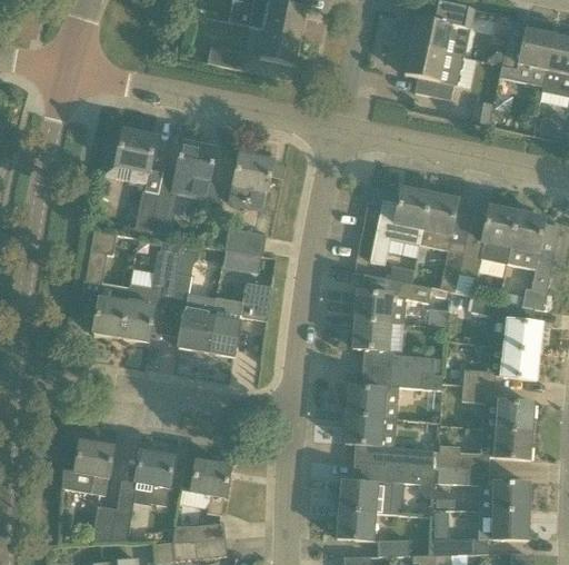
[(248,26),(265,29),(299,37),(306,7),(292,5),(293,0),(252,0),(251,11),(248,26)]
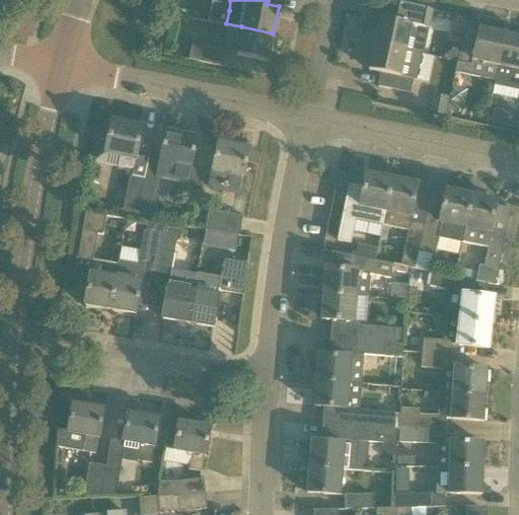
[(377,25),(374,42),(422,52),(426,31),(430,12),(431,8),(395,0),(394,4),(394,5),(391,17),(379,15),(377,25)]
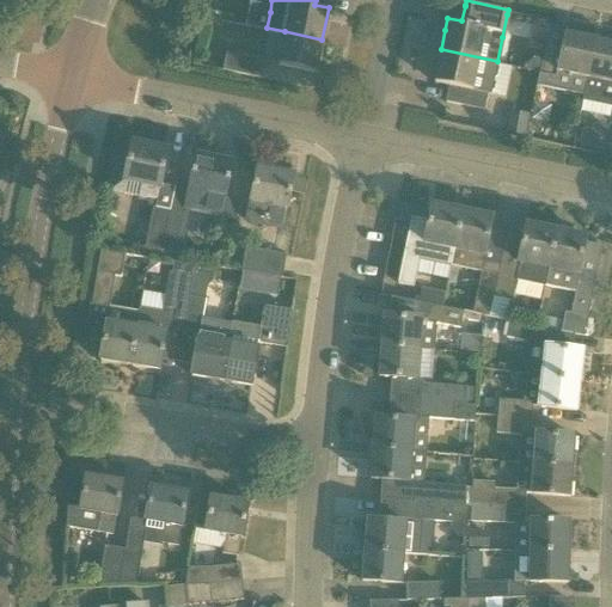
[(322,40),(285,31),(279,62),(316,69),(322,40)]
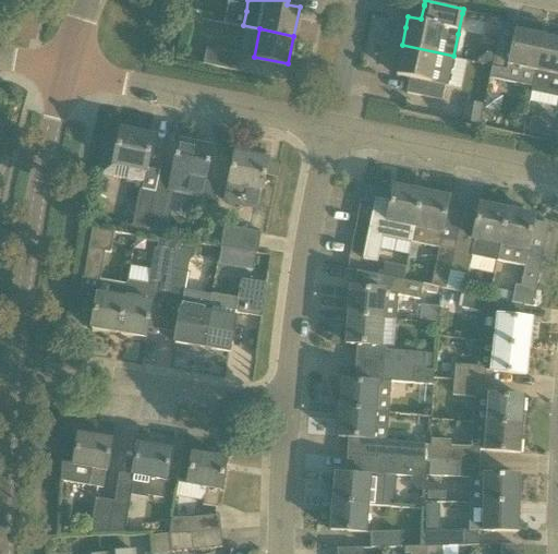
[(489,75),(532,84),(542,34),(514,28),(511,40),(497,37),(489,75)]
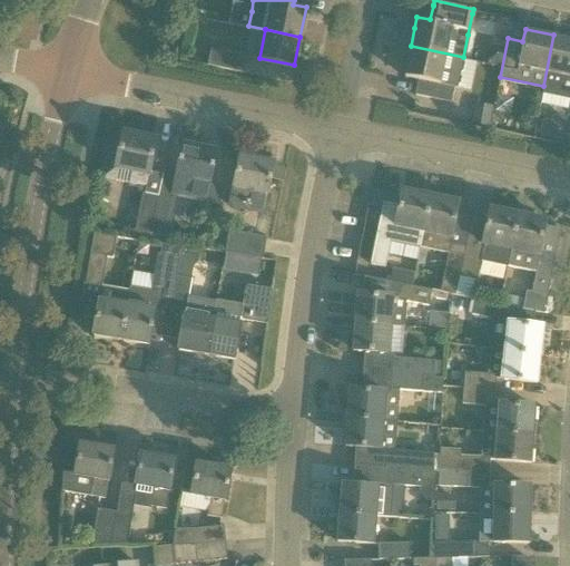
[(569,97),(569,38),(553,35),(543,86),(542,91),(569,97)]
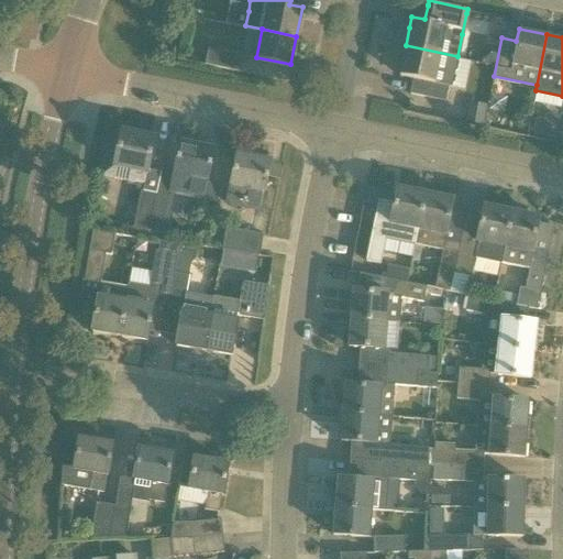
[(243,53),(208,45),(205,62),(240,69),(243,53)]
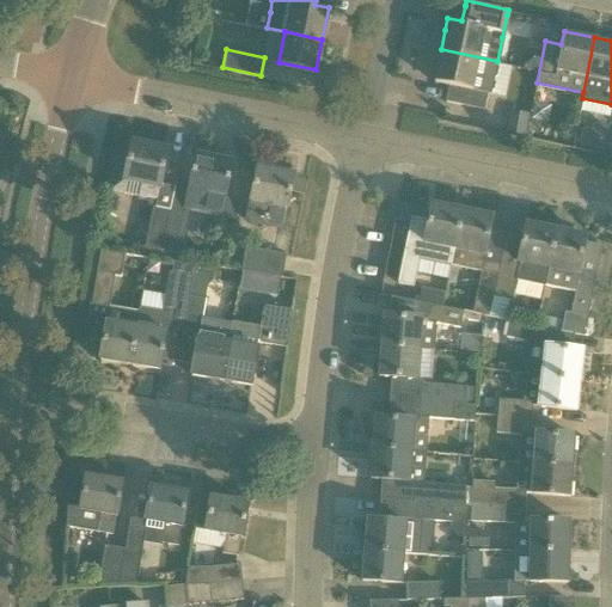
[(497,61),(441,49),(434,80),(448,83),(445,99),(484,108),(488,91),(491,92),(496,68),(495,68),(497,61)]
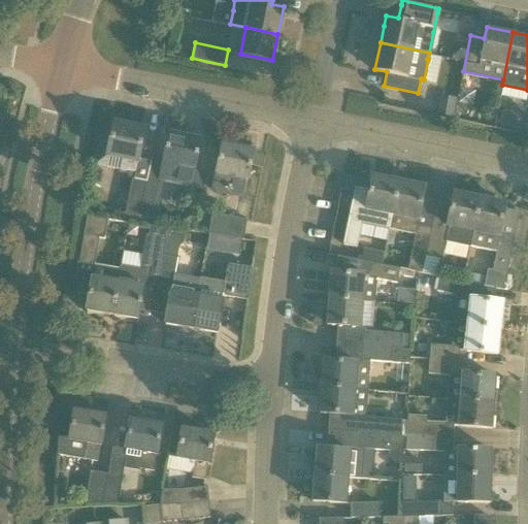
[(440,93),(436,111),(453,115),(456,96),(440,93)]
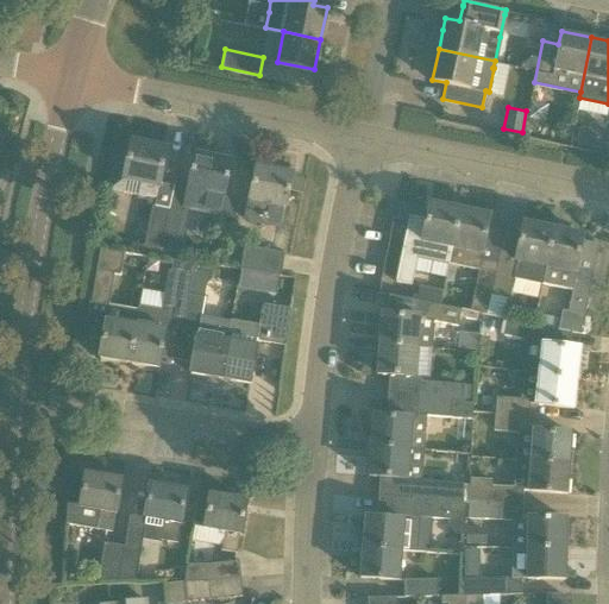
[(589,120),(588,130),(594,136),(603,133),(606,123),(598,117),(589,120)]
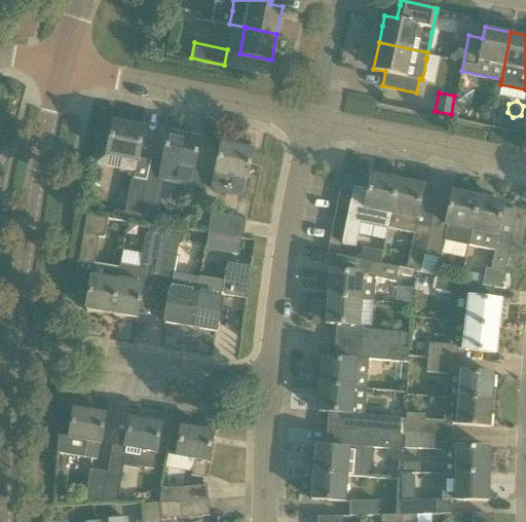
[(138,213),(139,213),(150,158),(138,155),(144,125),(113,119),(111,133),(99,131),(91,162),(107,165),(107,164),(119,166),(118,169),(135,172),(134,176),(132,176),(124,211),(119,209),(117,218),(126,219),(127,217),(137,219),(138,213)]
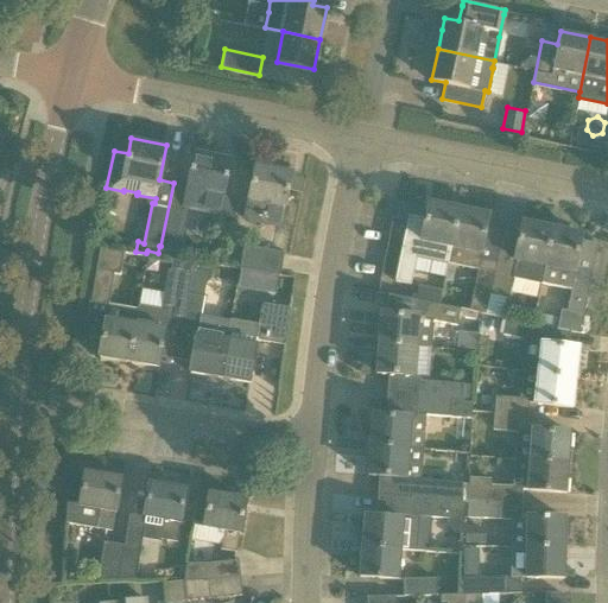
[(221,213),(232,215),(233,215),(233,210),(236,196),(223,192),(232,159),(195,151),(189,178),(175,176),(173,183),(160,246),(176,249),(179,251),(184,223),(188,208),(221,215),(221,213)]
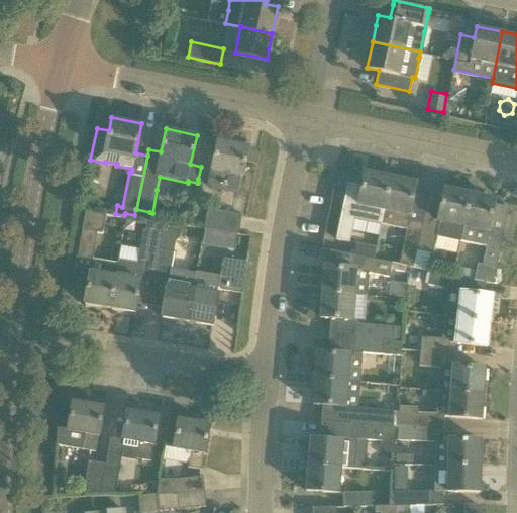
[(216,143),(209,181),(208,184),(239,190),(245,160),(248,146),(217,139),(216,143)]
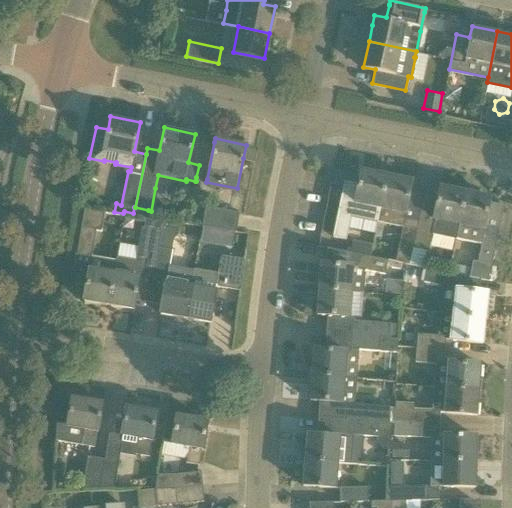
[(333,166),(332,174),(334,174),(333,182),(343,184),(344,179),(346,169),(333,166)]
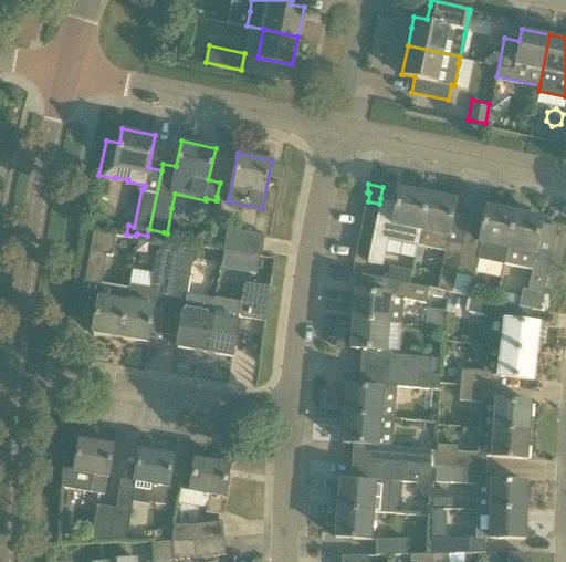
[(380,198),(368,259),(383,262),(388,238),(416,243),(426,193),(399,187),(396,201),(380,198)]
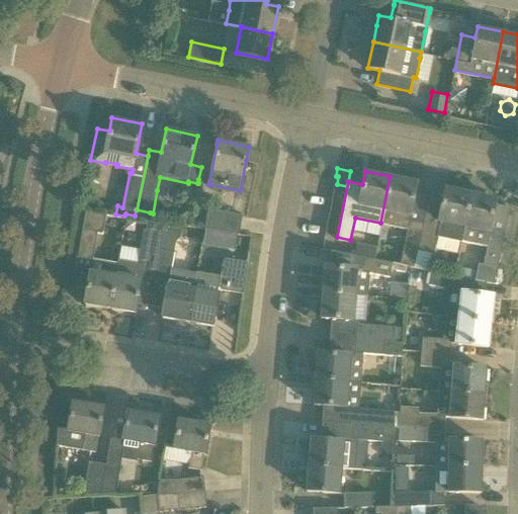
[(414,265),(417,248),(428,196),(414,193),(416,181),(390,176),(380,223),(408,228),(401,262),(407,264),(414,265)]
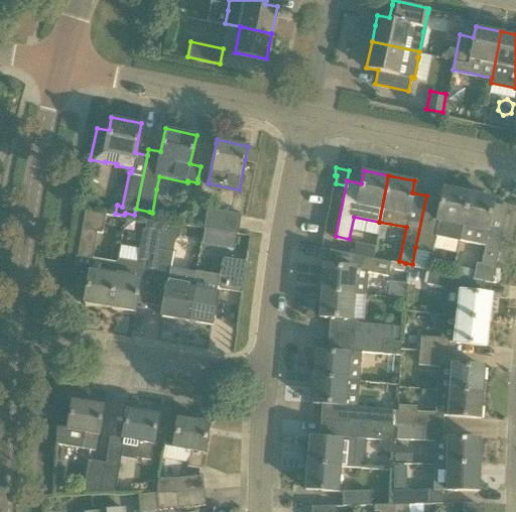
[(435,234),(459,239),(468,192),(443,186),(441,199),(426,196),(415,247),(431,251),(435,234)]
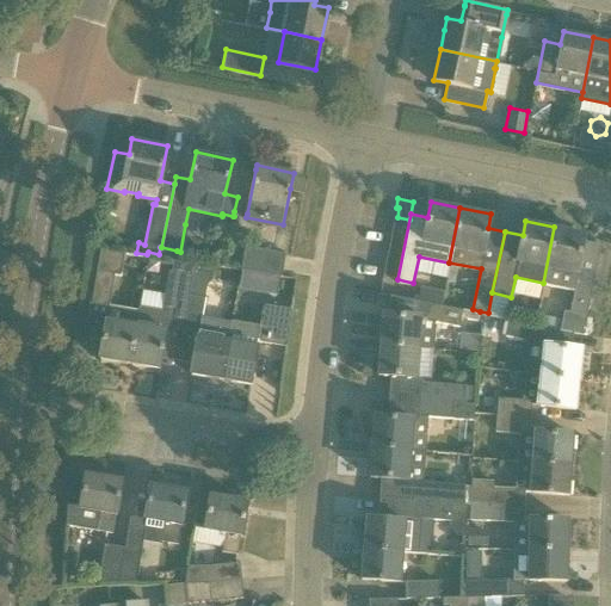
[(554,227),(543,283),(544,283),(544,282),(575,288),(571,310),(565,309),(561,327),(561,328),(574,331),(582,333),(602,242),(584,239),(585,234),(554,227)]
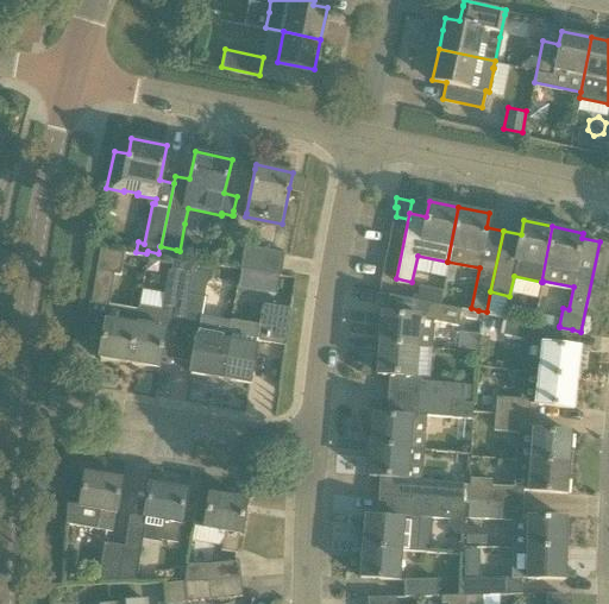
[(257,269),(281,274),(284,251),(262,246),(245,244),(243,268),(255,269),(257,269)]
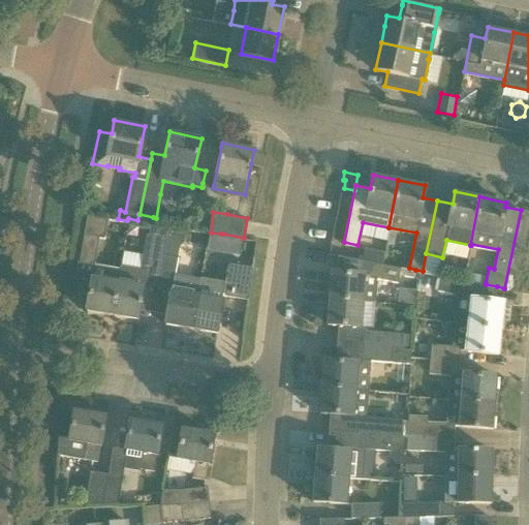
[(98,236),(98,235),(105,236),(109,217),(87,213),(84,233),(80,260),(94,264),(98,236)]
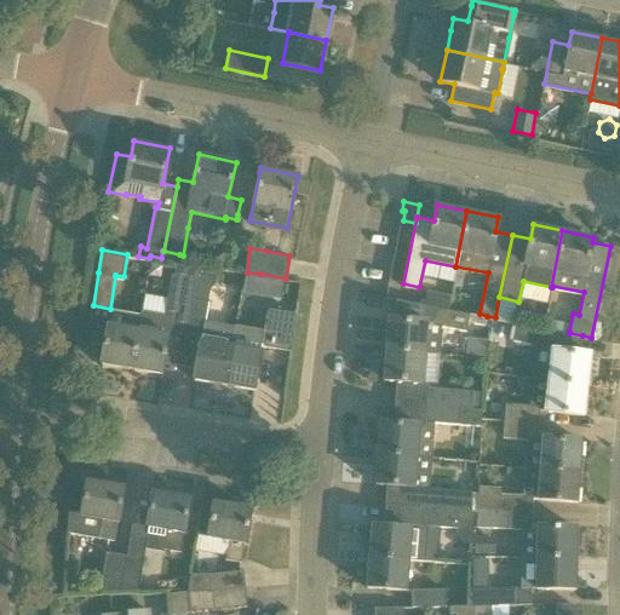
[(173,260),(171,274),(193,277),(195,264),(178,262),(173,260)]
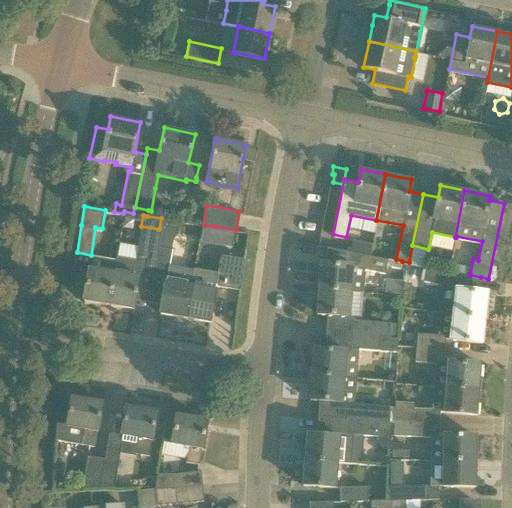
[(177,233),(178,233),(180,221),(179,221),(162,219),(161,218),(159,229),(158,233),(173,235),(177,233)]
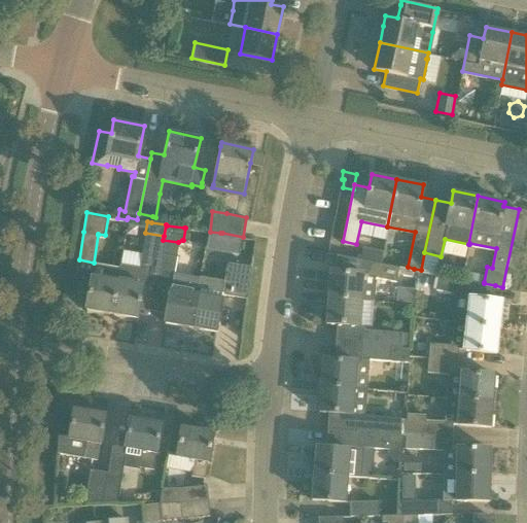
[(217,248),(220,233),(210,232),(207,247),(217,248)]
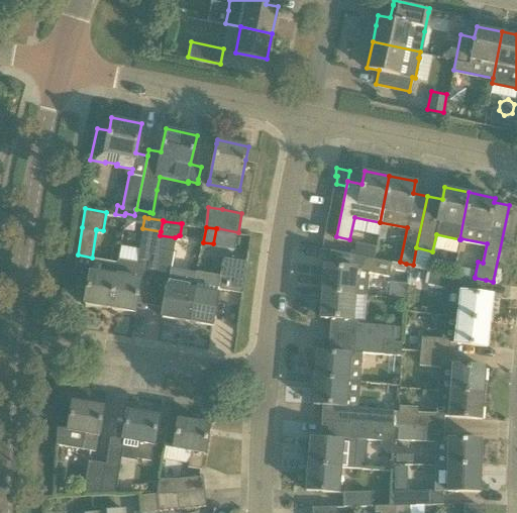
[(117,259),(117,262),(116,264),(109,306),(135,310),(136,302),(140,278),(141,274),(153,276),(158,247),(160,235),(161,231),(142,228),(139,246),(137,262),(117,259)]
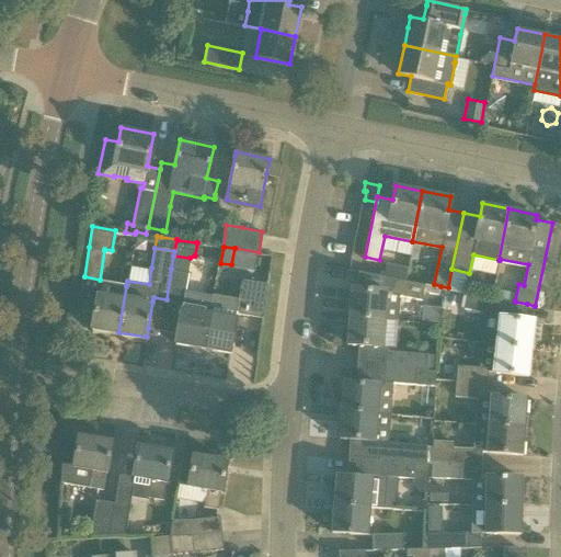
[(210,296),(184,291),(187,272),(171,269),(167,299),(182,303),(181,307),(176,332),(175,342),(203,347),(210,296)]
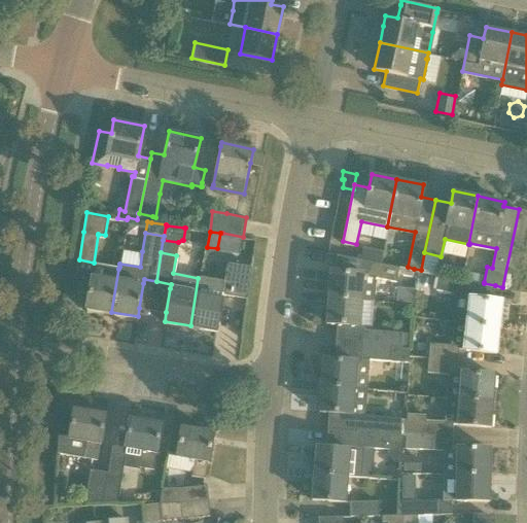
[(437,273),(441,256),(424,252),(421,270),(437,273)]
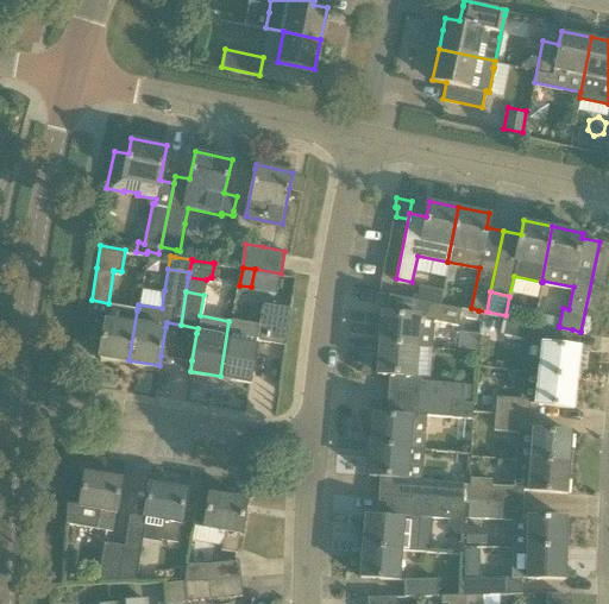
[(410,296),(409,313),(387,312),(382,310),(380,343),(419,345),(433,346),(435,319),(456,323),(458,323),(459,315),(462,307),(440,302),(410,296)]
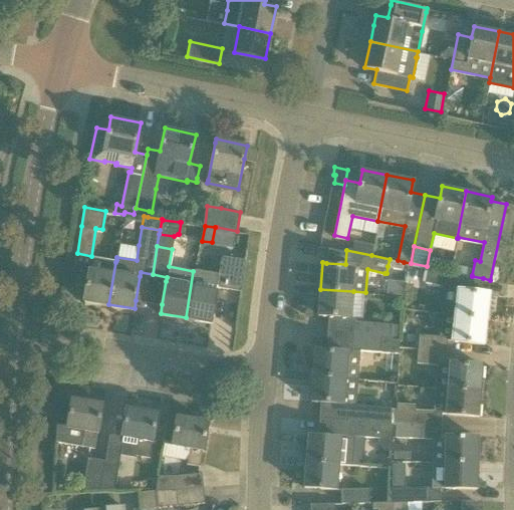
[(193,271),(186,317),(211,322),(217,286),(239,290),(245,258),(221,254),(218,272),(194,268),(193,271)]
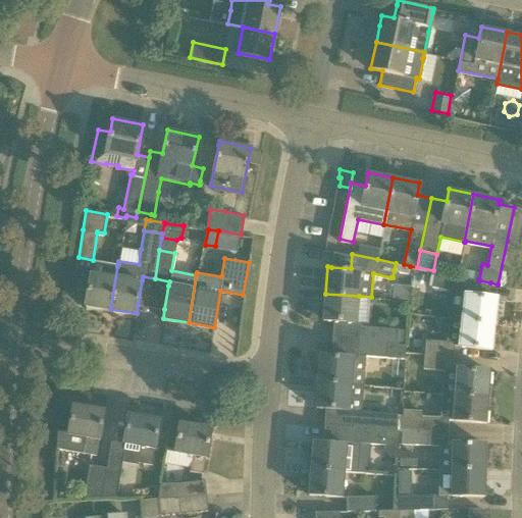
[(117,266),(118,264),(104,261),(102,274),(91,272),(90,278),(85,305),(110,309),(117,266)]
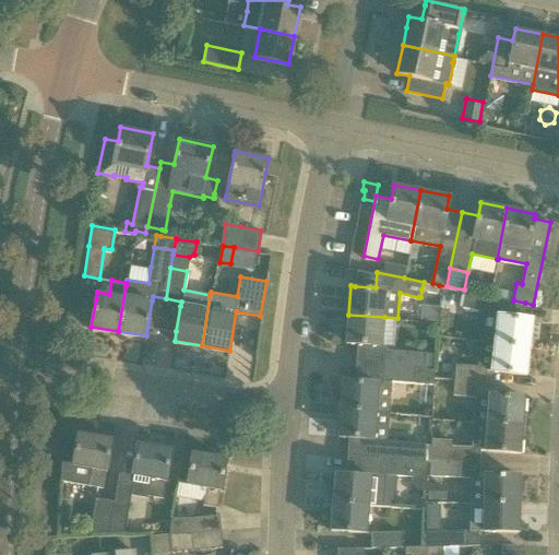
[(513,300),(513,299),(512,299),(497,296),(496,297),(465,292),(463,306),(482,310),(494,313),(496,314),(522,317),(525,303),(513,300)]
